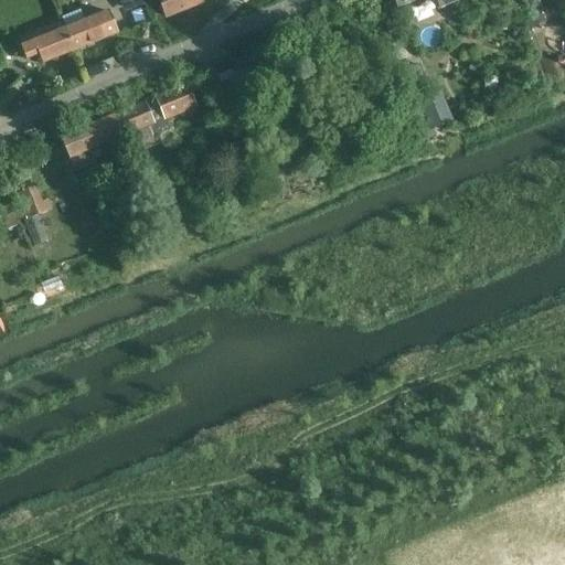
[(144,3),(142,0),(120,0),(126,12),(144,3)]
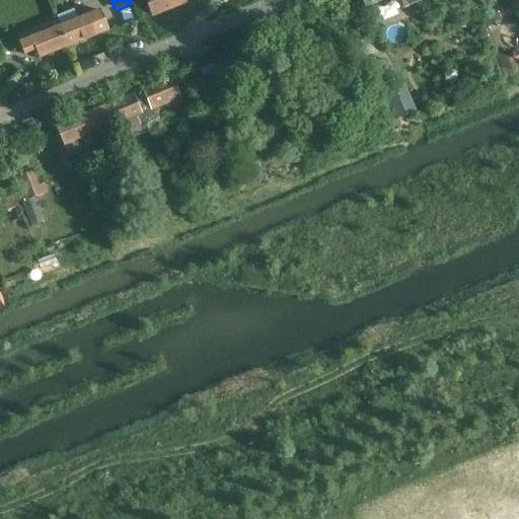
[(145,0),(152,17),(186,3),(183,0),(145,0)]
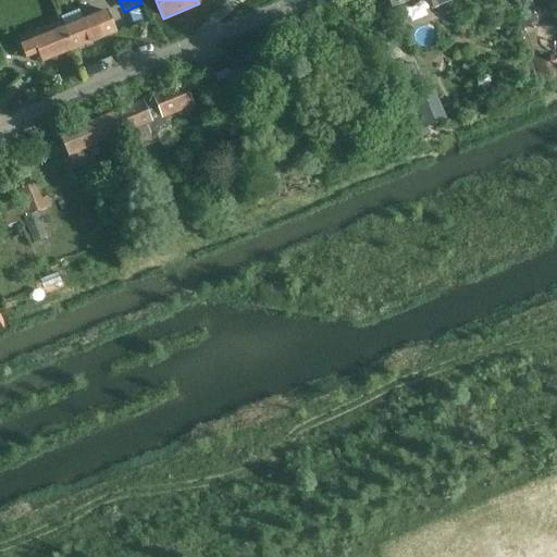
[(390,0),(393,9),(413,0),(430,0),(434,10),(455,1),(454,0),(390,0)]
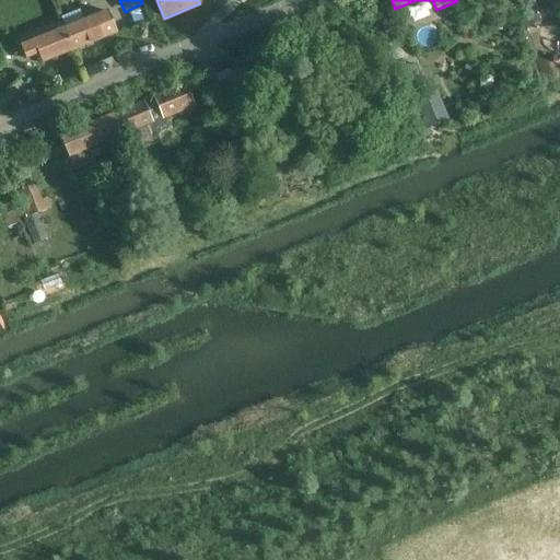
[(80,10),(60,19),(65,31),(73,53),(104,41),(116,35),(113,27),(107,13),(85,23),(80,10)]
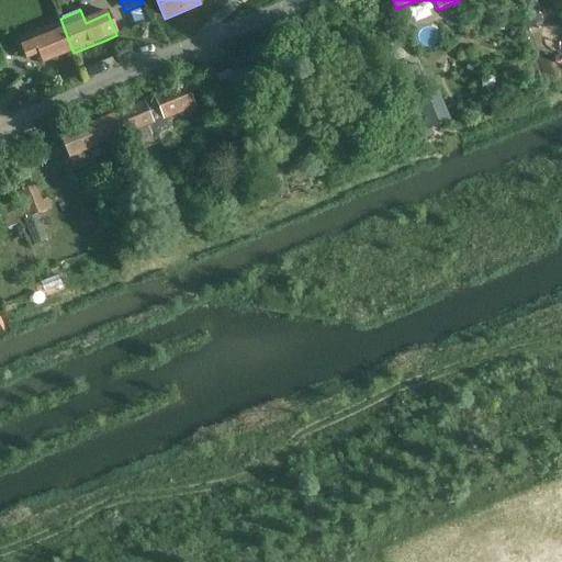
[(537,14),(525,20),(528,29),(541,23),(537,14)]
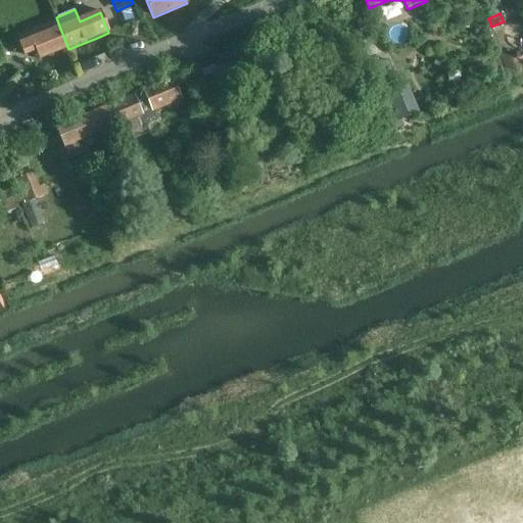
[(512,20),(501,25),(509,45),(515,43),(521,60),(522,59),(522,40),(520,42),(512,20)]
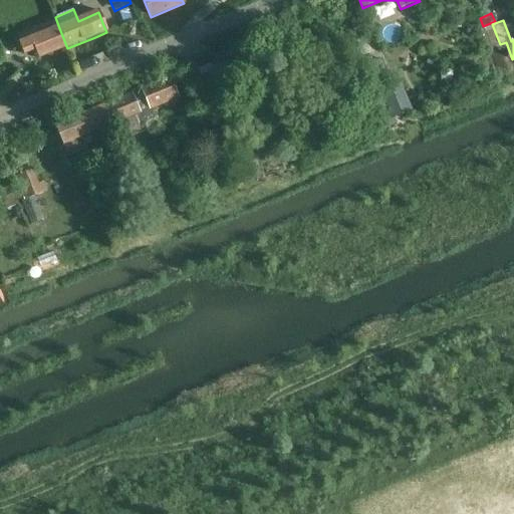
[(28,31),(17,36),(20,44),(25,55),(35,51),(39,59),(67,48),(59,28),(58,29),(55,21),(45,25),(44,24),(28,30),(28,31)]
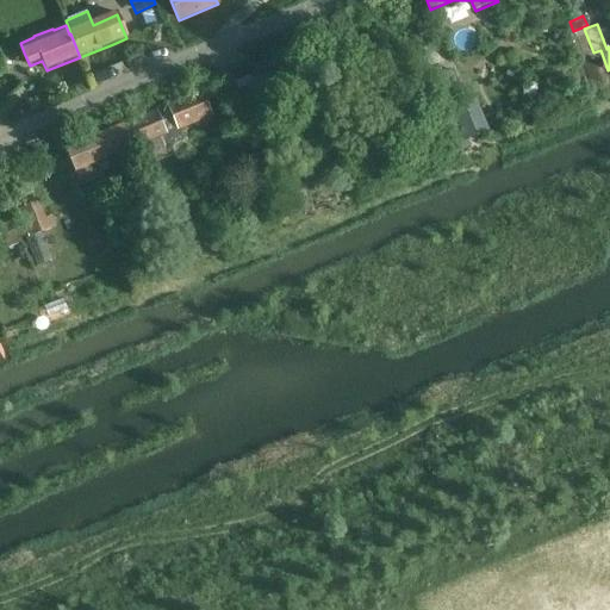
[(248,78),(232,83),(238,98),(254,92),(248,78)]
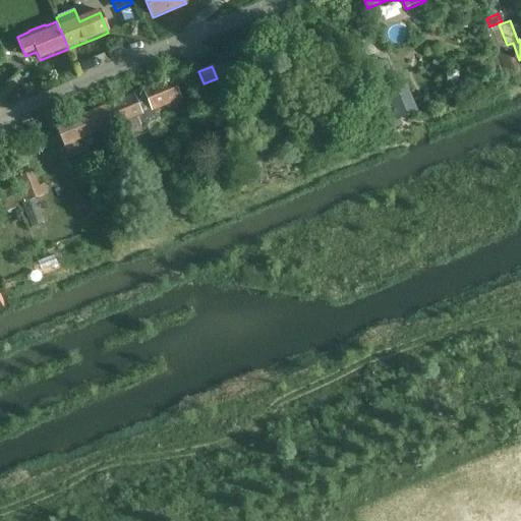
[(134,98),(108,108),(115,128),(121,143),(148,133),(145,125),(143,122),(156,117),(154,113),(181,102),(173,82),(145,94),(146,97),(135,101),(134,98)]
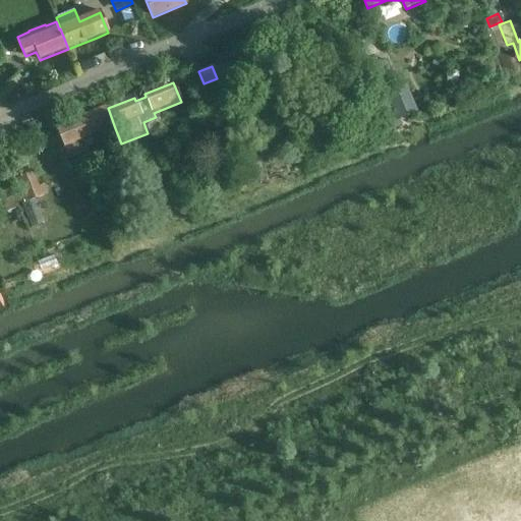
[(108,108),(57,128),(68,158),(85,151),(81,141),(115,128),(108,108)]
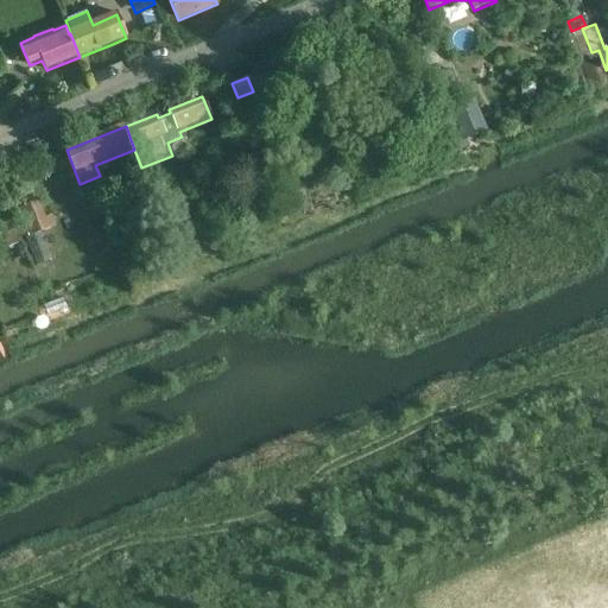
[(292,175),(280,179),(285,192),(297,187),(292,175)]
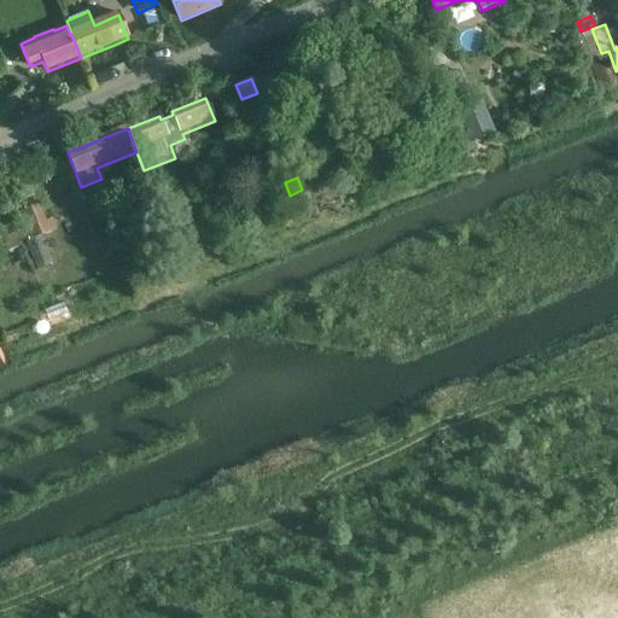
[(21,227),(38,270),(52,264),(41,235),(56,229),(52,220),(46,222),(39,203),(21,210),(27,225),(21,227)]
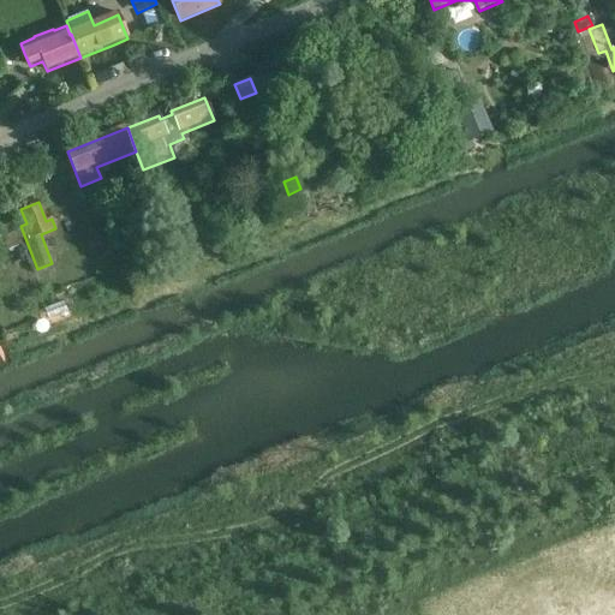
[(126,210),(144,255),(166,245),(148,202),(126,210)]
